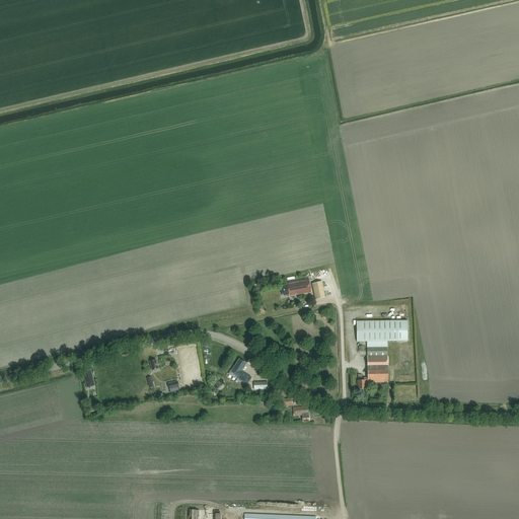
[(309,278),(286,282),(287,285),(281,286),(283,296),(288,295),(289,296),(293,295),(293,296),(312,292),(309,278)]
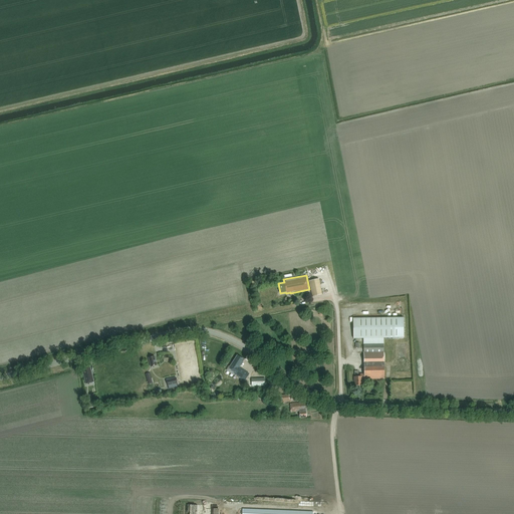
[(313,297),(322,295),(319,279),(310,281),(313,297)]
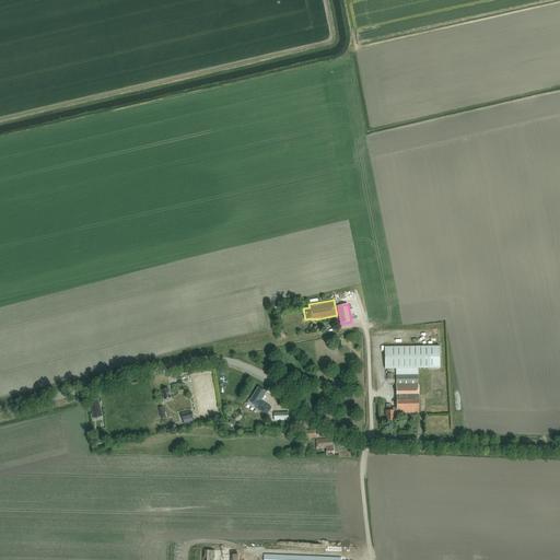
[(418,369),(440,369),(440,347),(385,347),(385,369),(396,369),(396,375),(418,375),(418,369)]
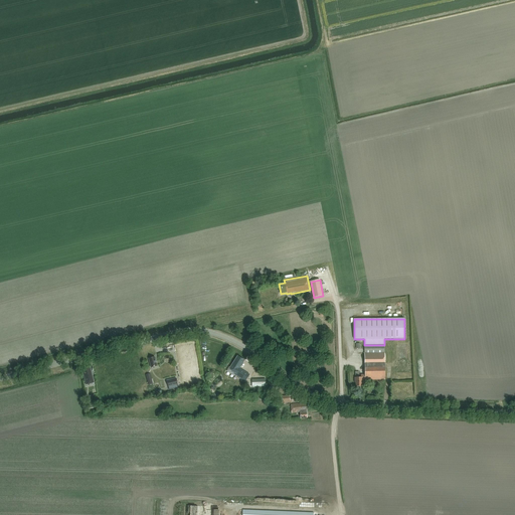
[(359,377),(359,371),(355,371),(355,377),(355,383),(356,383),(356,386),(362,386),(362,383),(363,383),(363,380),(384,380),(384,345),(364,345),(365,374),(360,375),(360,377),(359,377)]
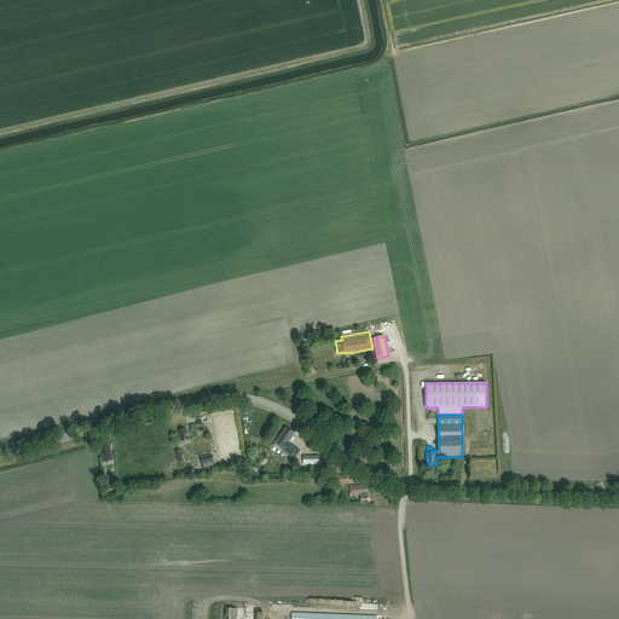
[(186,428),(179,431),(183,441),(189,439),(186,428)]
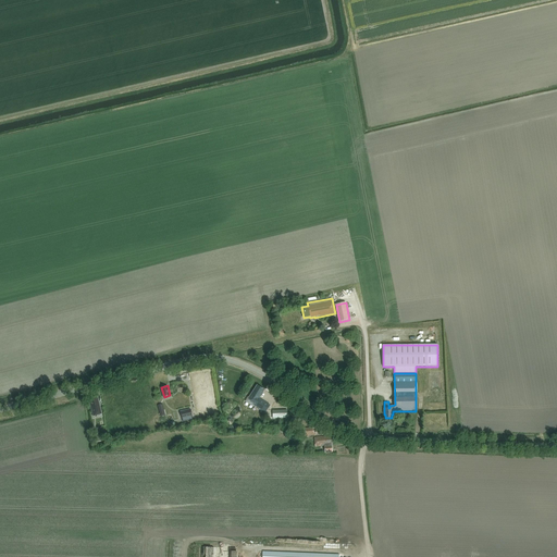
[(258,385),(250,397),(249,396),(246,400),(254,406),(255,405),(265,412),(271,405),(259,397),(264,390),(258,385)]
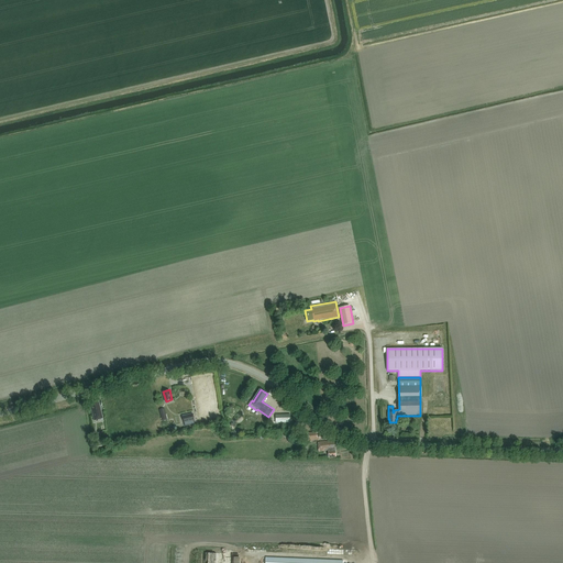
[(90,405),(95,420),(103,418),(99,403),(98,404),(97,401),(91,403),(92,405),(90,405)]
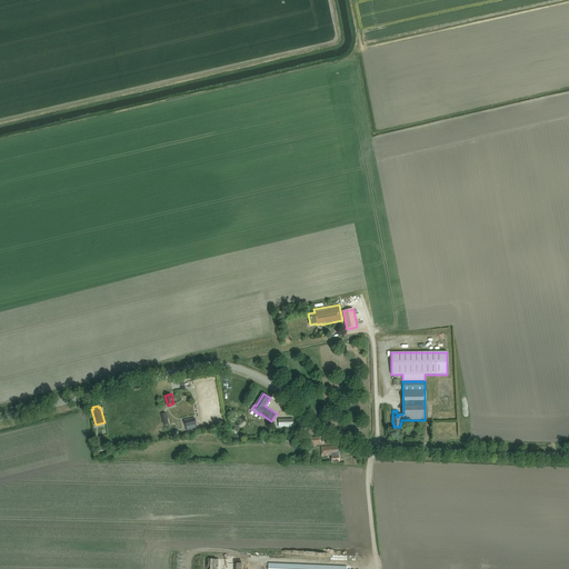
[(323,440),(320,440),(320,437),(310,438),(311,446),(321,445),(321,446),(323,445),(323,440)]
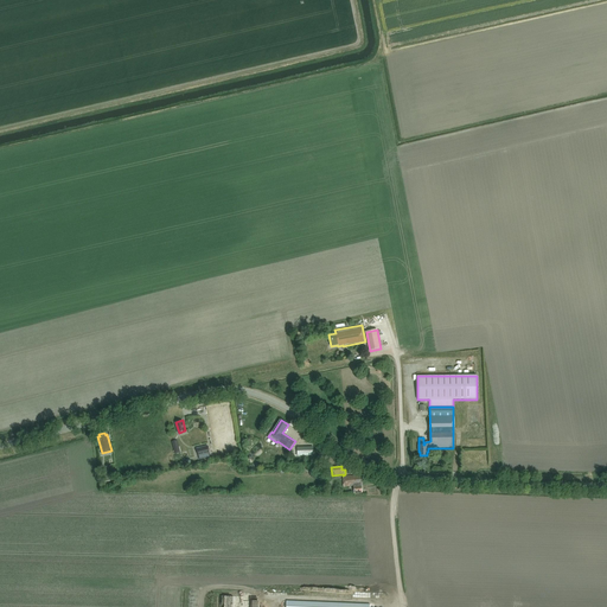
[(359,474),(343,477),(344,486),(353,485),(353,486),(355,493),(362,492),(362,486),(360,483),(364,481),(363,477),(360,477),(359,474)]
